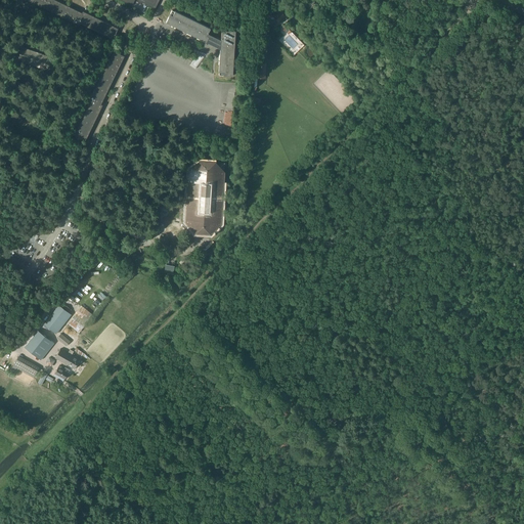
[(113,39),(119,29),(118,29),(83,11),(82,13),(55,0),(29,0),(79,25),(80,23),(113,39)]
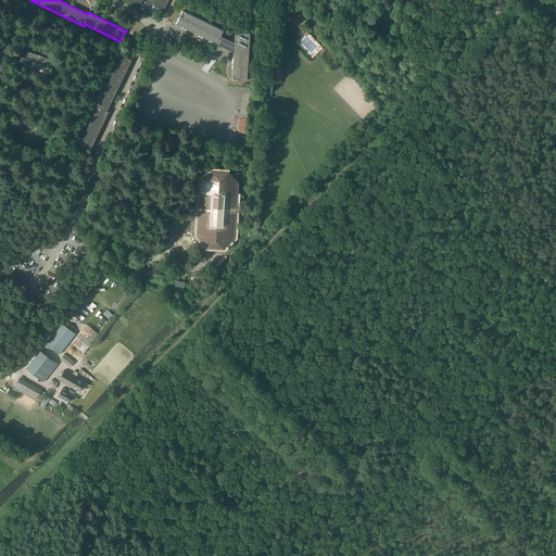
[(128,0),(140,5),(142,0),(146,0),(165,9),(168,0),(128,0)]
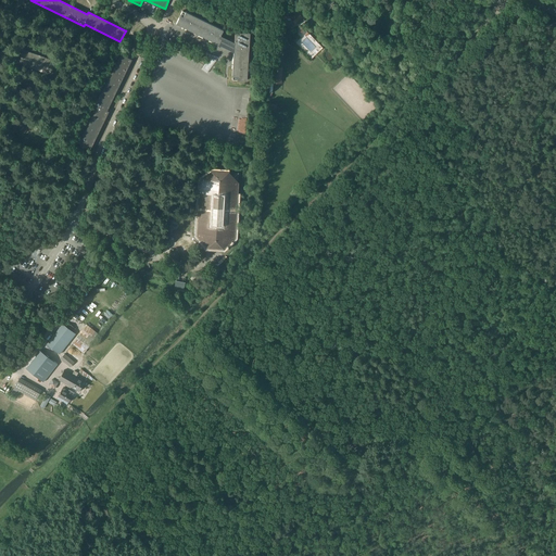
[(224,29),(186,11),(184,16),(180,15),(179,17),(176,24),(219,45),(222,39),(235,45),(232,76),(238,76),(238,79),(240,79),(247,80),(250,33),(236,32),(235,42),(220,36),(224,29)]
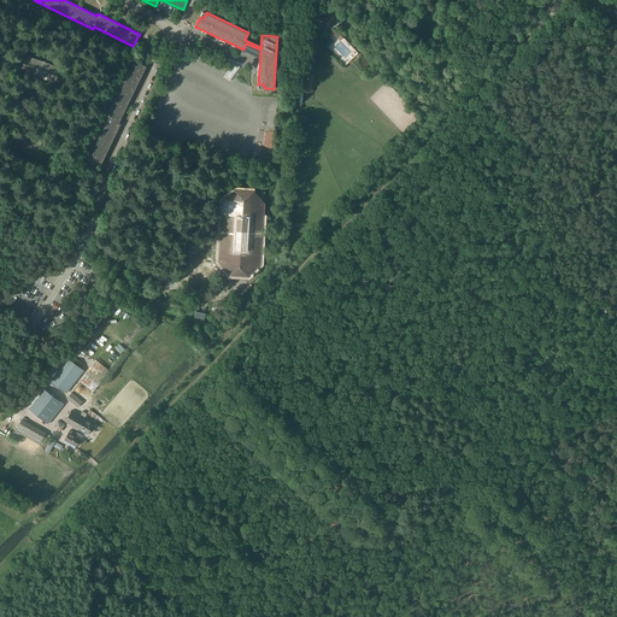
[(325,17),(324,16),(315,15),(315,19),(323,21),(329,25),(331,28),(338,21),(330,12),(325,17)]
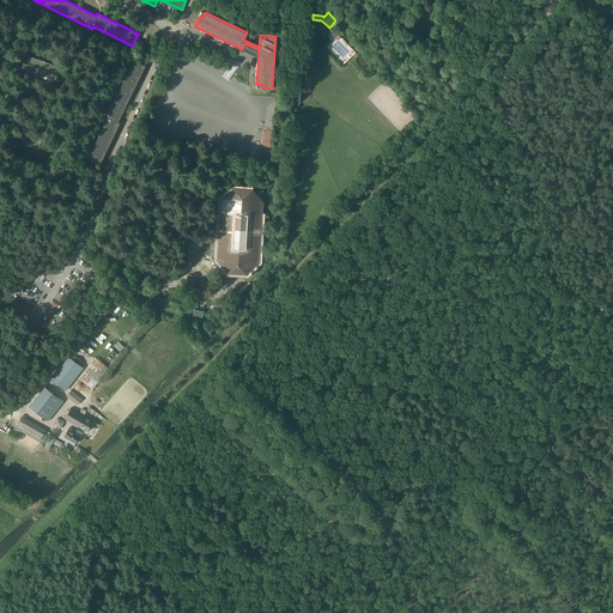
[(26,55),(20,70),(58,83),(62,67),(26,55)]
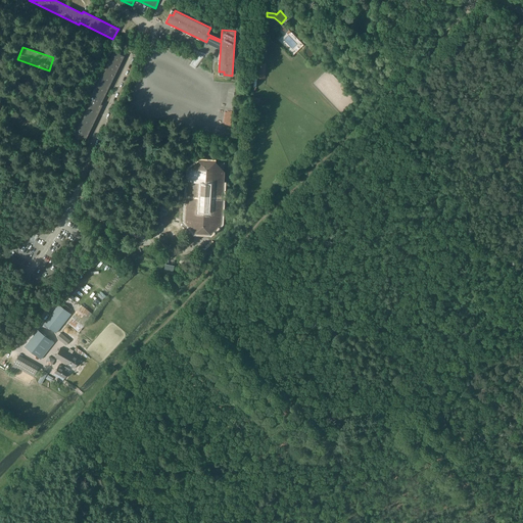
[(75,135),(86,140),(102,104),(101,104),(125,56),(113,51),(89,101),(91,101),(75,135)]
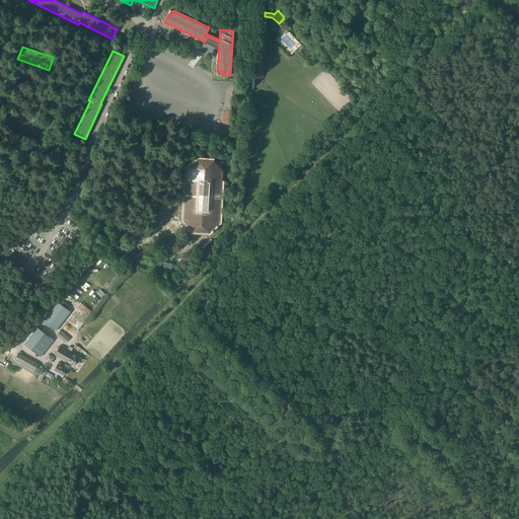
[(255,62),(254,76),(263,77),(264,63),(255,62)]
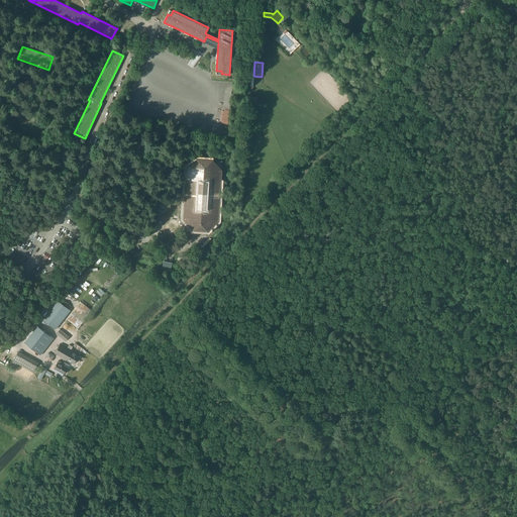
[(193,229),(198,229),(203,229),(207,230),(218,221),(221,170),(221,161),(213,161),(212,160),(202,159),(197,159),(196,160),(188,159),(187,168),(184,218),(193,229)]
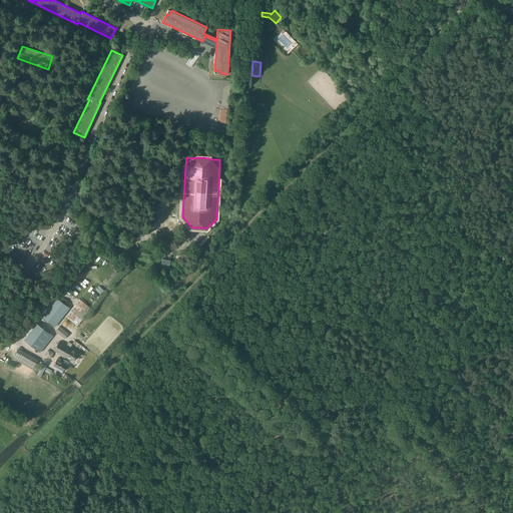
[(43,318),(55,327),(70,308),(58,299),(43,318)]
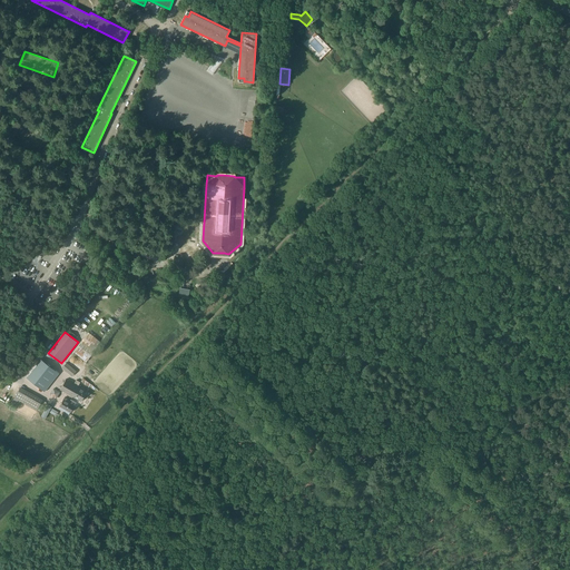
[(45,391),(59,373),(41,360),(27,377),(45,391)]
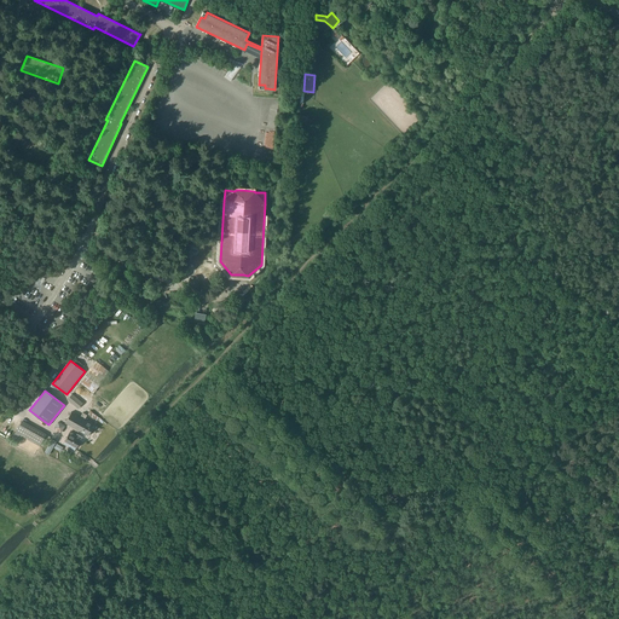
[(84,403),(71,394),(68,399),(79,409),(84,403)]
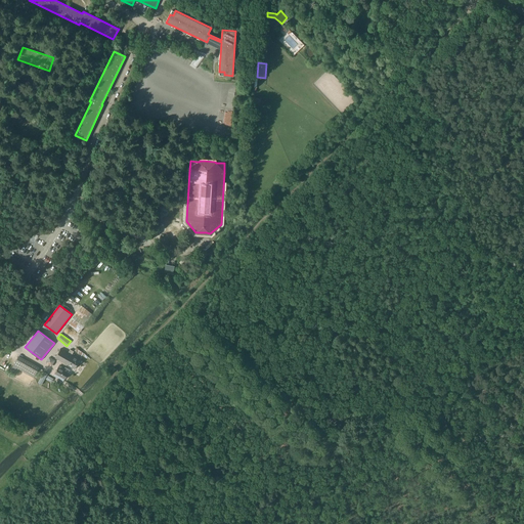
[(60,348),(55,358),(75,368),(80,359),(72,355),(74,351),(71,349),(68,353),(60,348)]
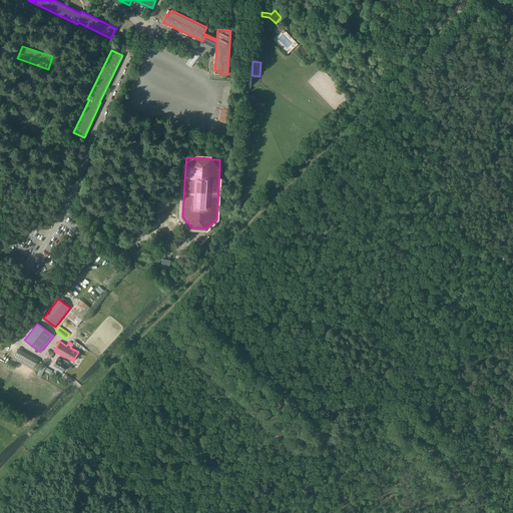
[(83,347),(74,341),(73,343),(80,348),(82,349),(83,347)]
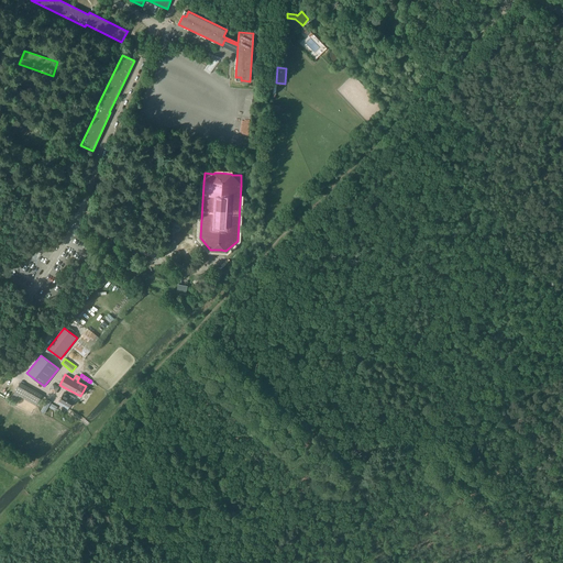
[(25,393),(23,397),(36,405),(42,396),(25,386),(22,390),(25,393)]
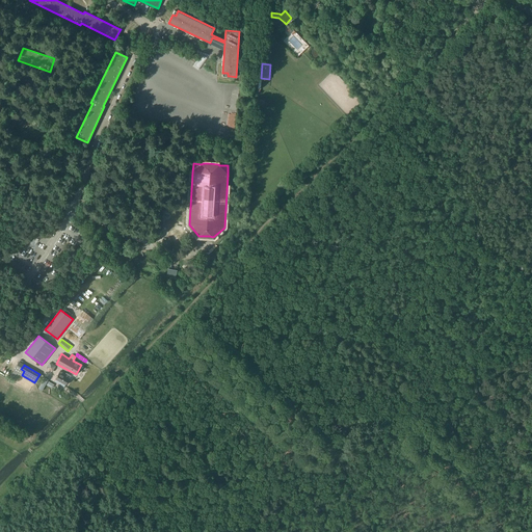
[(60,371),(59,372),(56,378),(67,384),(69,379),(67,377),(68,375),(60,371)]
